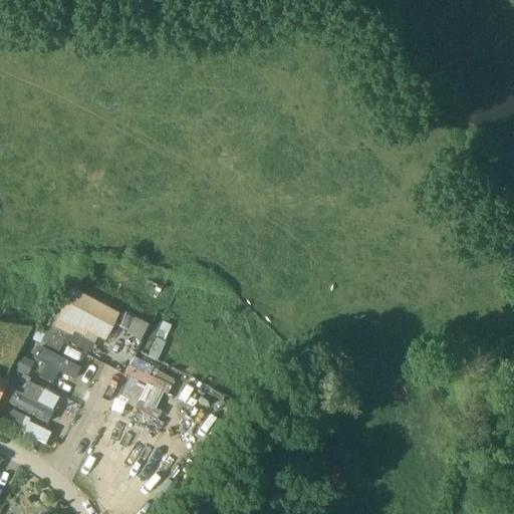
[(125,321),(69,298),(58,326),(113,349),(125,321)]
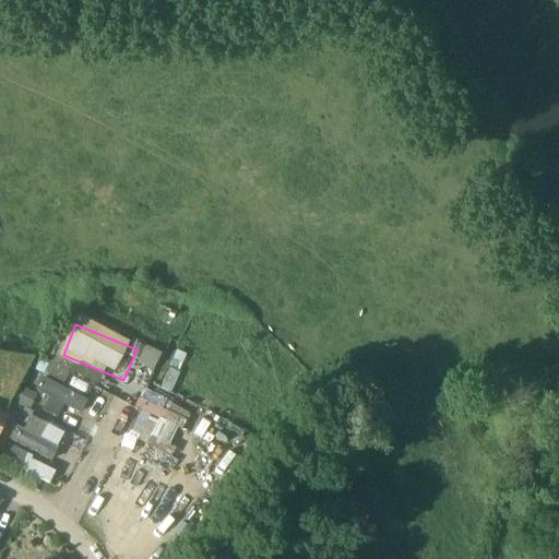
[(50,361),(70,372),(74,364),(56,354),(55,354),(50,361)]
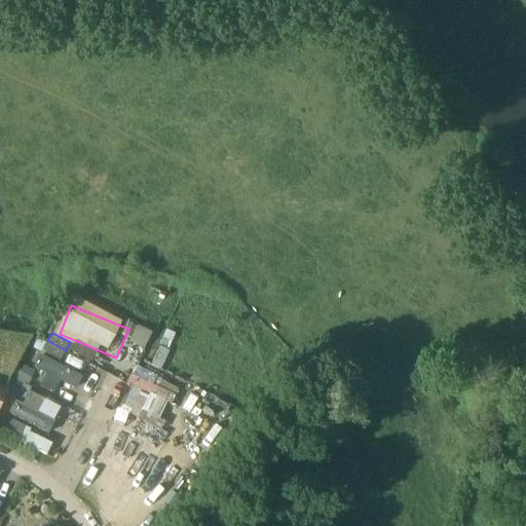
[(66,350),(47,340),(43,347),(63,358),(66,350)]
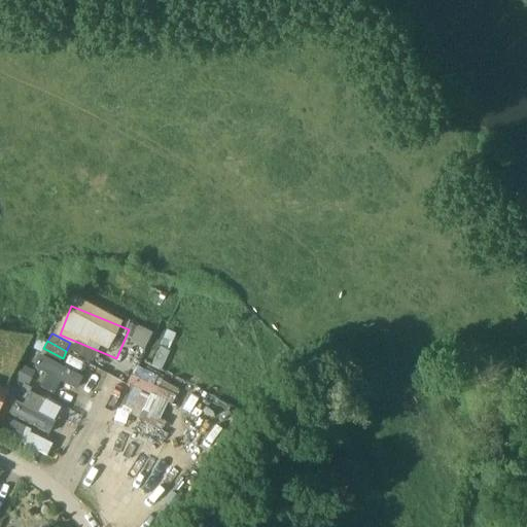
[(21,365),(13,380),(28,388),(36,373),(21,365)]
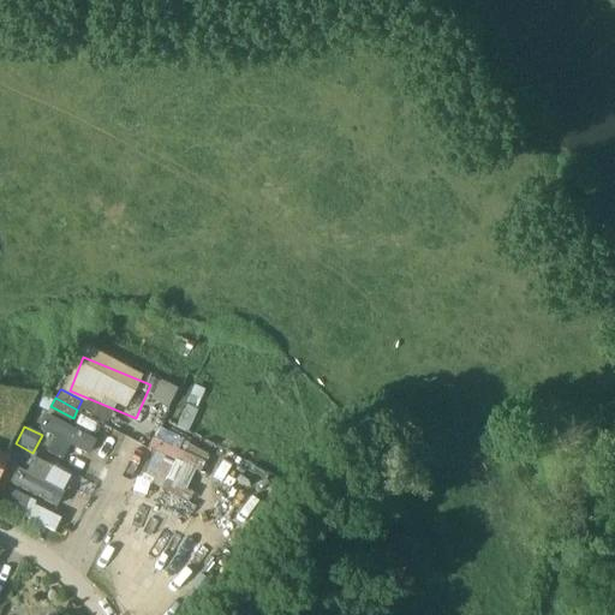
[(99,442),(65,428),(57,447),(90,461),(99,442)]
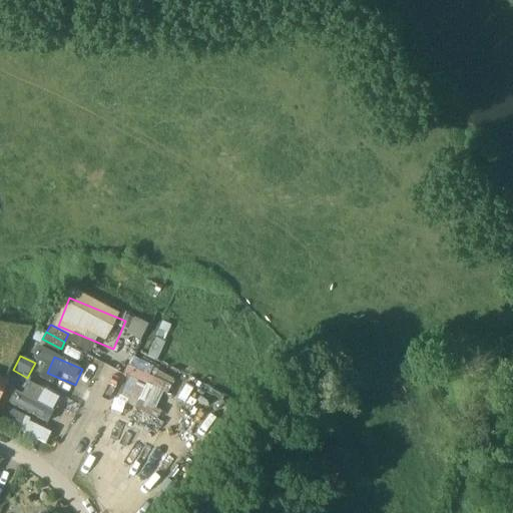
[(132,357),(125,373),(168,392),(176,376),(132,357)]
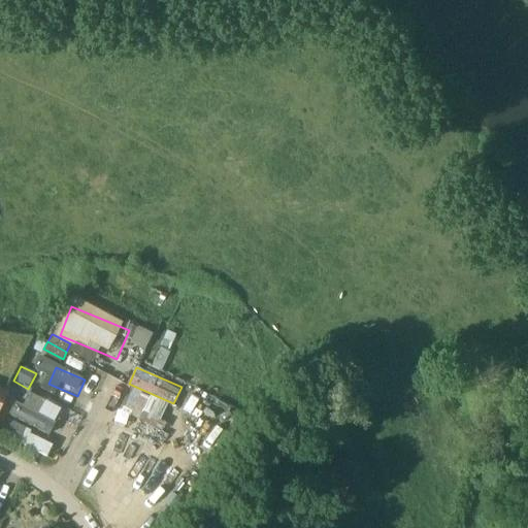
[(72,415),(33,395),(24,415),(62,434),(72,415)]
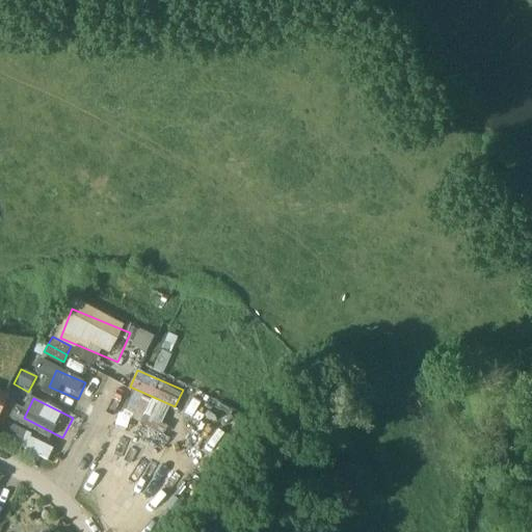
[(26,431),(7,421),(2,431),(21,442),(26,431)]
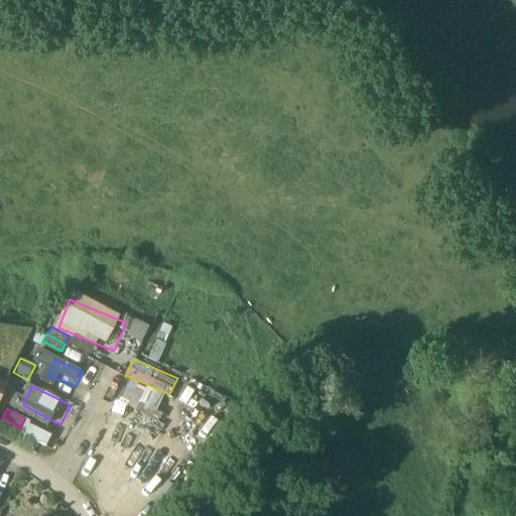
[(51,436),(28,425),(23,435),(46,446),(51,436)]
